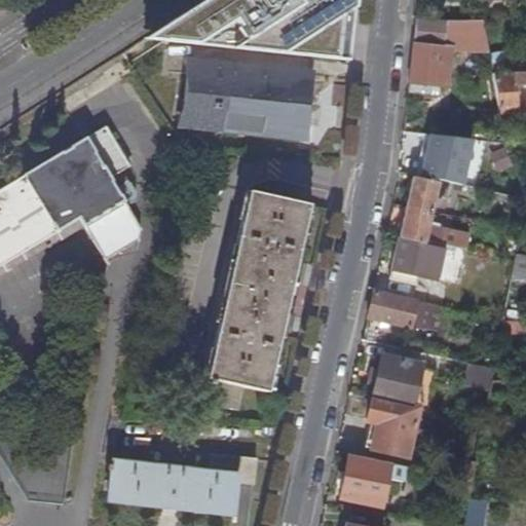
[(205,0),(146,38),(168,42),(351,60),(358,0),(205,0)]
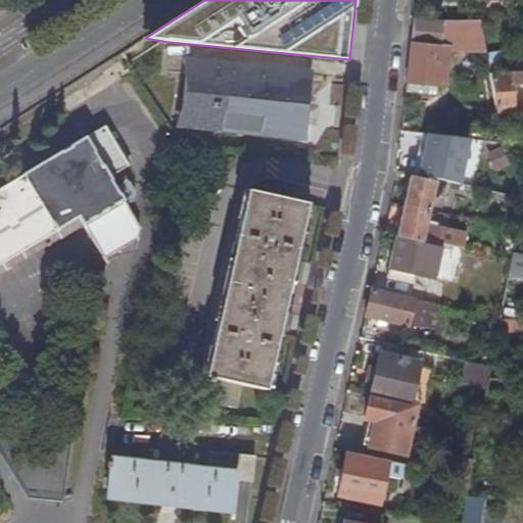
[(407,83),(437,86),(443,34),(444,21),(415,20),(407,83)]
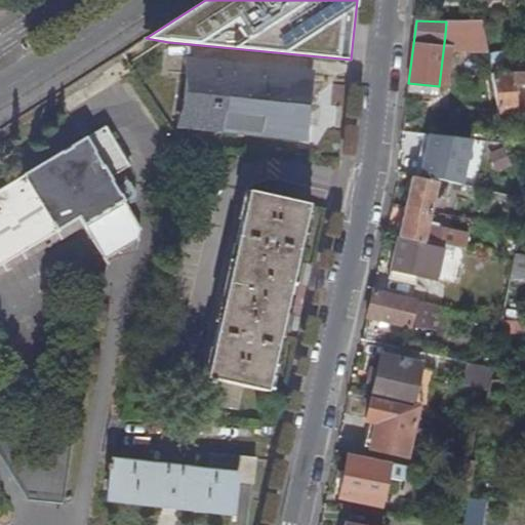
[(445,34),(482,33),(482,21),(446,22),(445,34)]
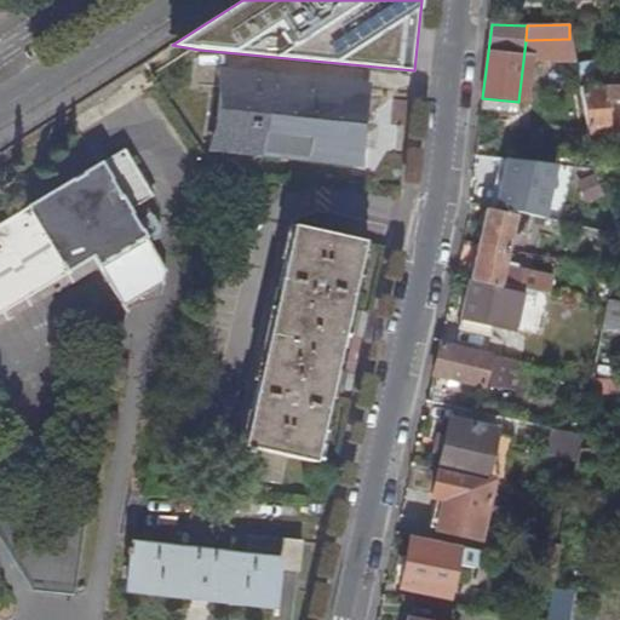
[(212,147),(352,164),(362,91),(252,76),(250,92),(219,89),(212,147)]
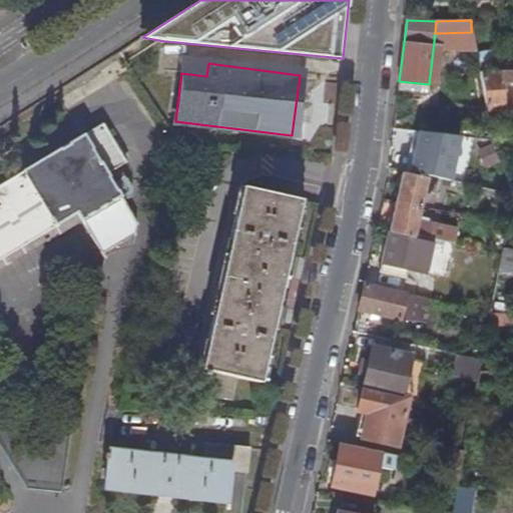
[(487,112),(512,110),(512,97),(502,98),(501,72),(480,72),(487,112)]
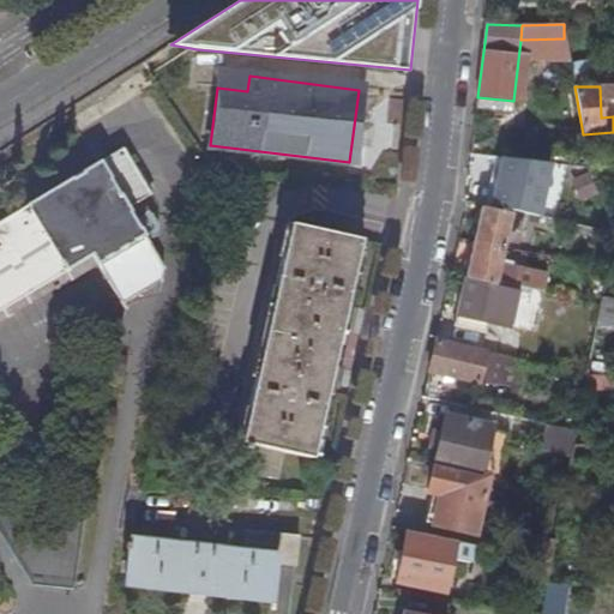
[(476,107),(512,110),(513,101),(477,97),(476,107)]
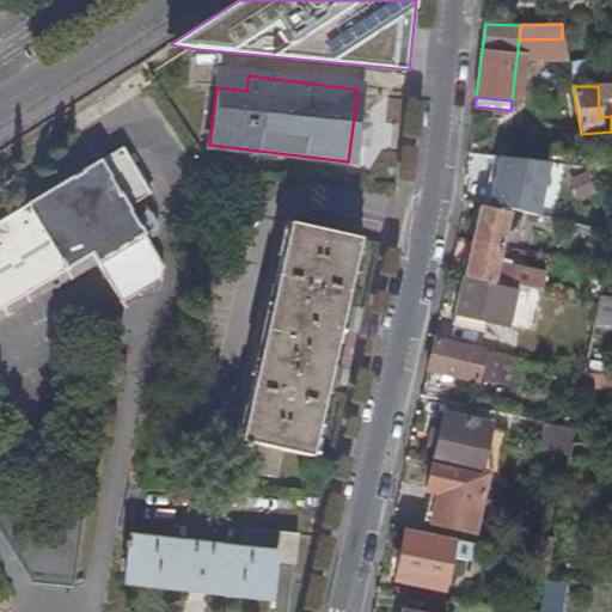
[(124,148),(101,163),(87,171),(0,224),(0,244),(1,246),(0,246),(0,311),(93,255),(98,264),(123,304),(164,282),(166,269),(129,209),(153,195),(124,148)]
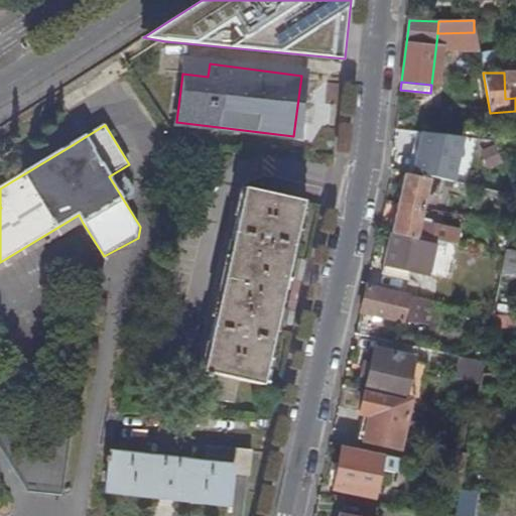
[(458,179),(468,135),(426,126),(416,170),(458,179)]
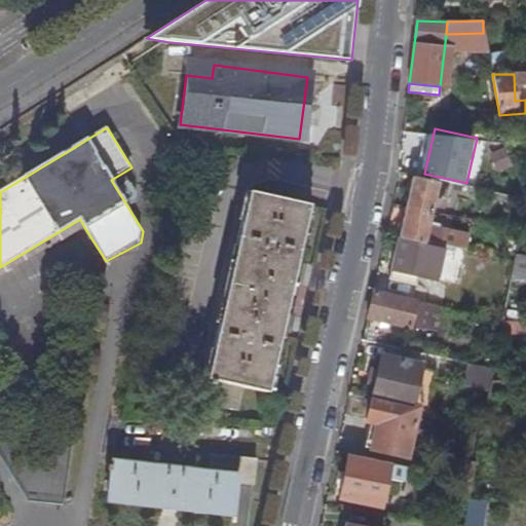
[(499,170),(512,164),(508,156),(505,150),(493,154),(499,170)]
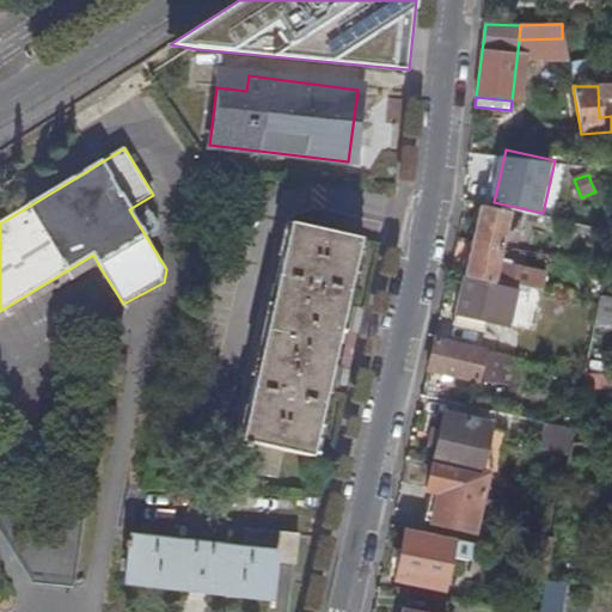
[(472,243),(502,248),(506,230),(513,231),(520,233),(524,216),(481,207),(472,243)]
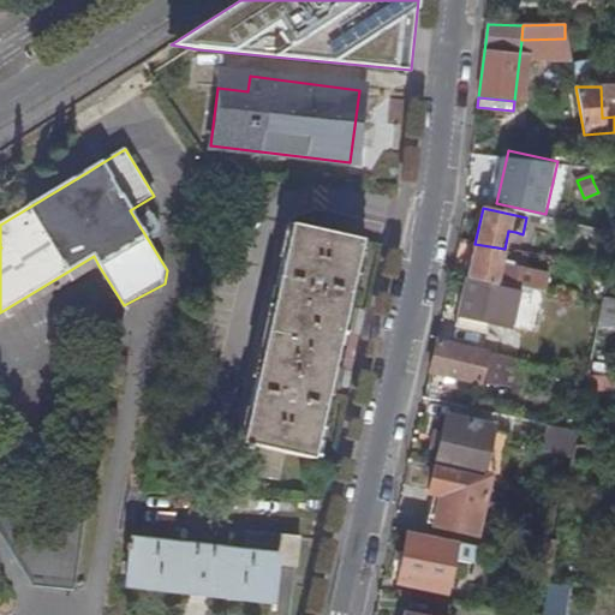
[(360,239),(290,224),(242,445),(244,445),(237,472),(280,482),(286,454),(314,460),(360,239)]
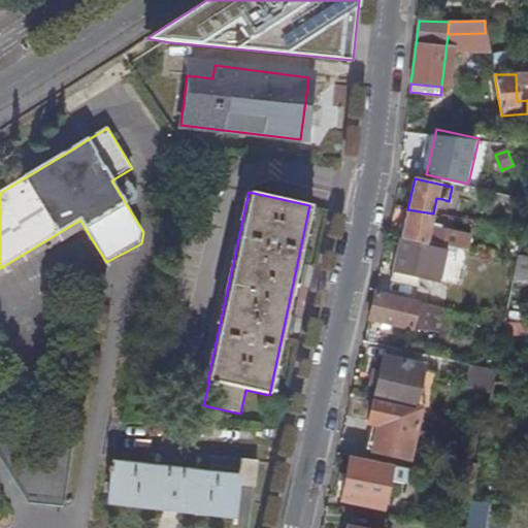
[(447,210),(449,201),(442,199),(439,208),(447,210)]
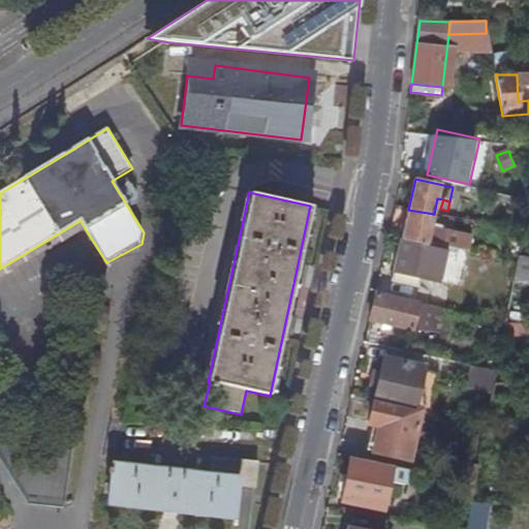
[(401,240),(427,245),(431,225),(434,214),(408,210),(401,240)]
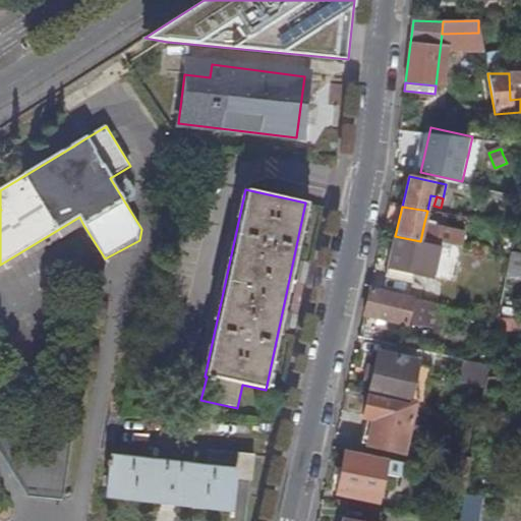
[(420,241),(425,242),(428,228),(429,223),(424,222),(420,241)]
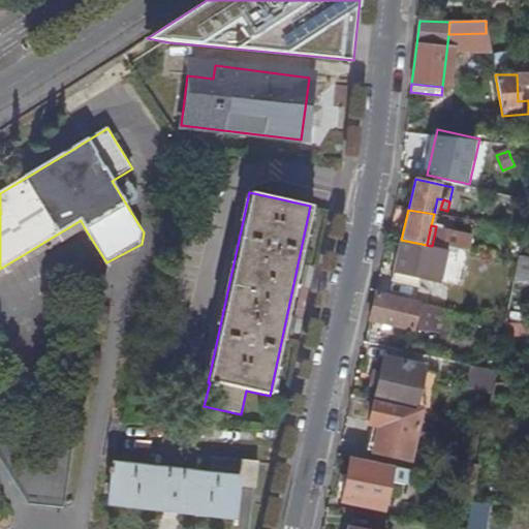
[(445,249),(466,253),(470,239),(435,231),(432,246),(445,249)]
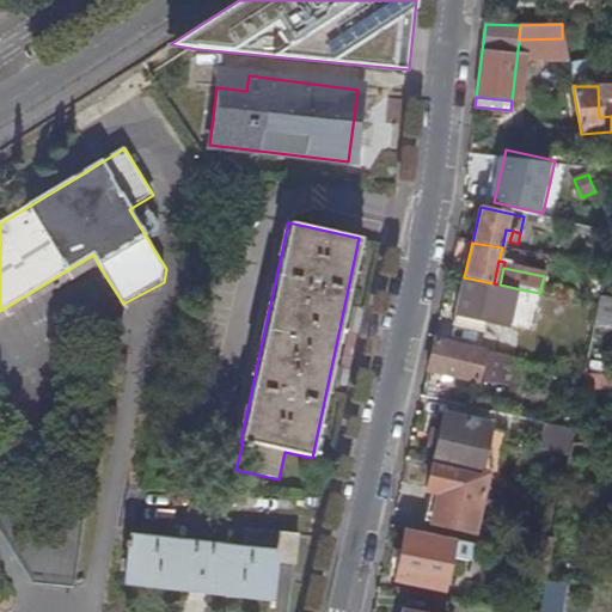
[(454,326),(483,331),(485,322),(507,326),(508,320),(512,305),(515,288),(500,285),(494,283),(464,277),(456,316),(457,316),(454,326)]
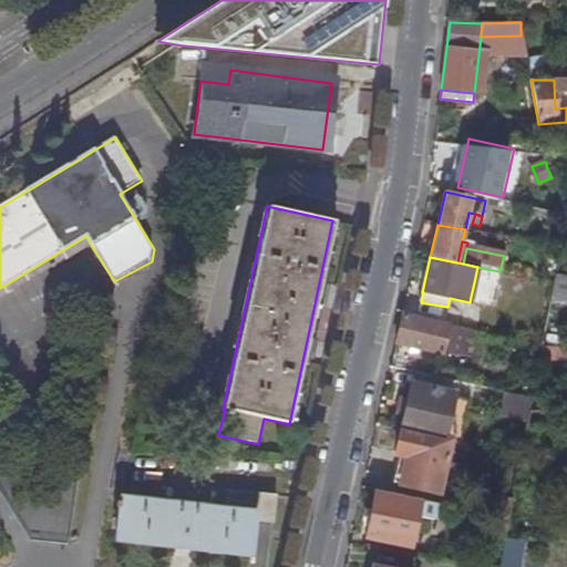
[(552,302),(566,301),(566,279),(555,280),(555,282),(552,302)]
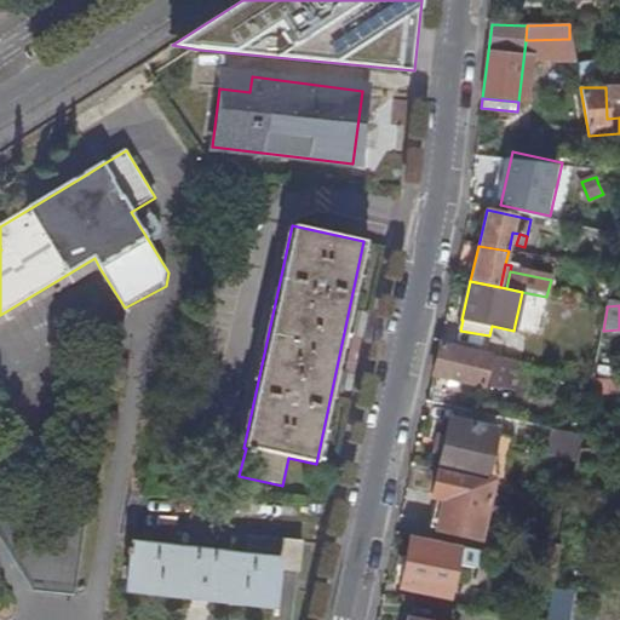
[(432,377),(483,388),(487,371),(497,372),(498,362),(489,361),(491,356),(441,345),(432,377)]
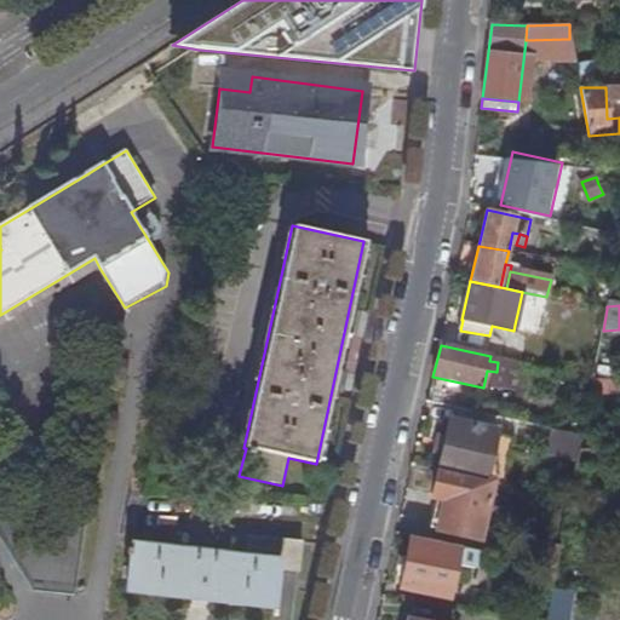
[(503,375),(521,380),(524,363),(506,359),(503,375)]
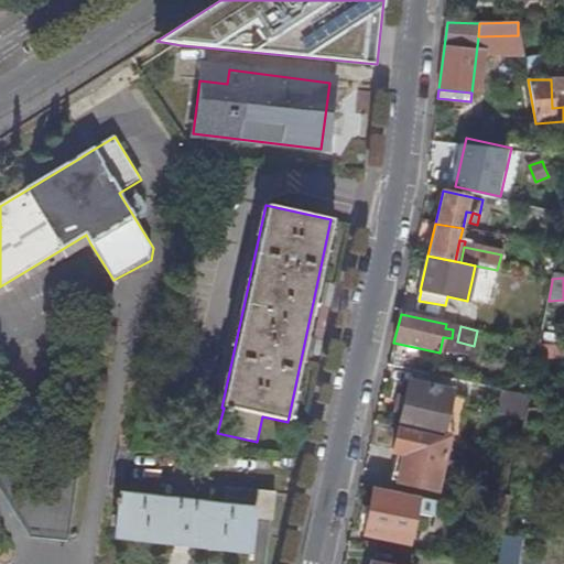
[(539,357),(563,357),(563,345),(540,345),(539,357)]
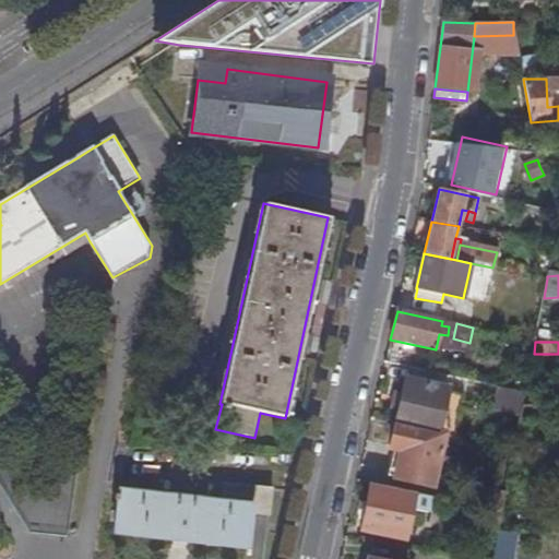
[(395,425),(438,435),(448,389),(406,379),(395,425)]
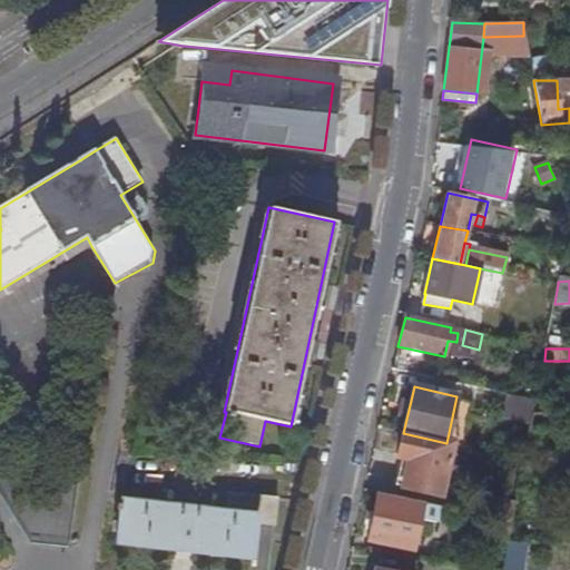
[(502,411),(532,416),(533,413),(536,400),(505,394),(502,411)]
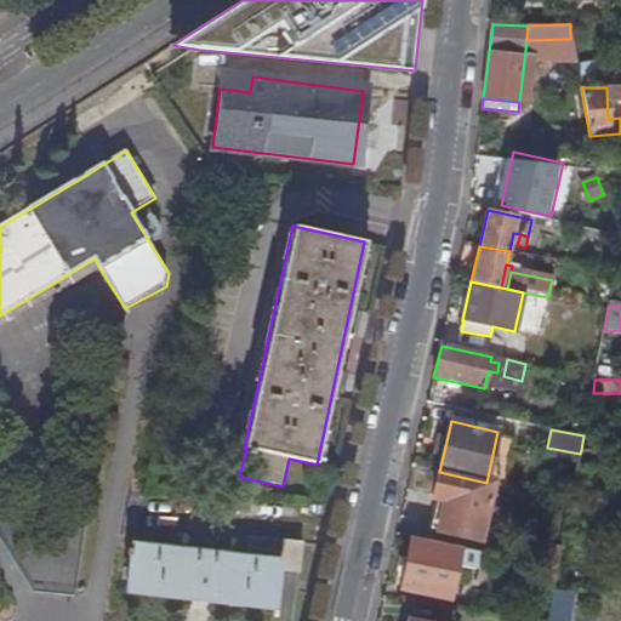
[(432,529),(479,540),(493,484),(486,483),(439,472),(433,497),(438,499),(433,523),(402,517),(397,536),(411,539),(428,542),(432,529)]
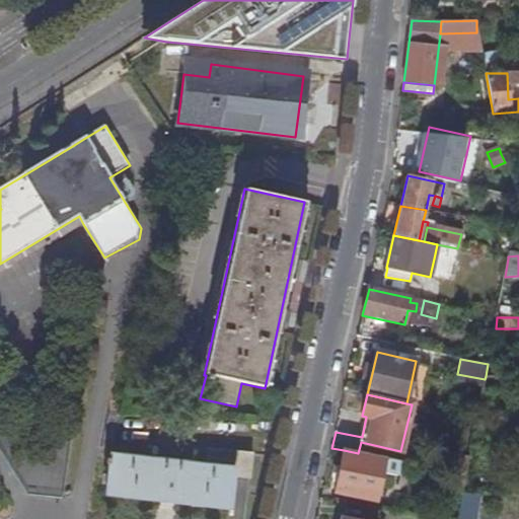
[(461,429),(474,432),(477,420),(464,417),(461,429)]
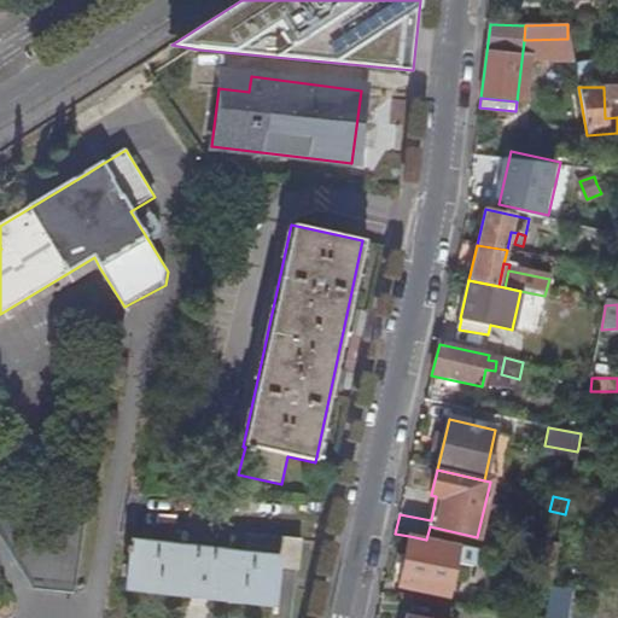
[(398,586),(447,595),(454,561),(456,546),(426,540),(409,536),(398,586)]
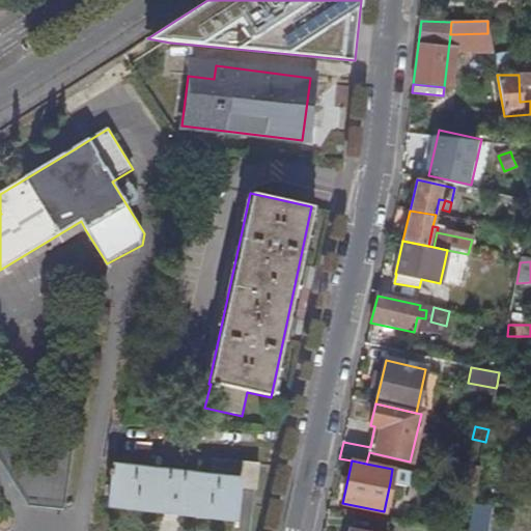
[(111,469),(107,508),(234,522),(239,490),(254,491),(257,466),(242,464),(242,466),(217,463),(215,481),(111,469)]
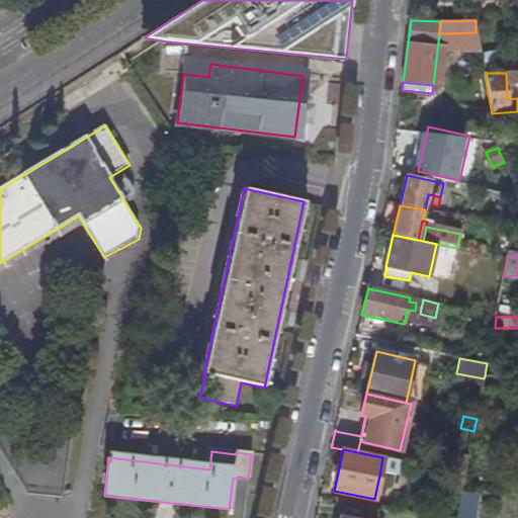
[(443,469),(455,471),(465,473),(468,457),(446,453),(443,469)]
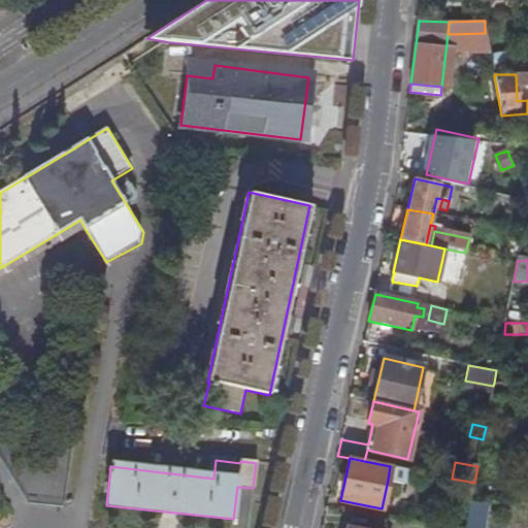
[(388,480),(402,483),(405,469),(390,466),(388,480)]
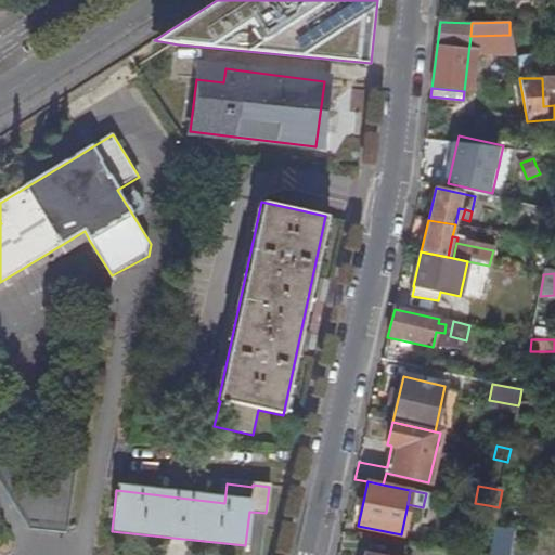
[(483,527),(494,529),(494,528),(499,507),(488,505),(483,527)]
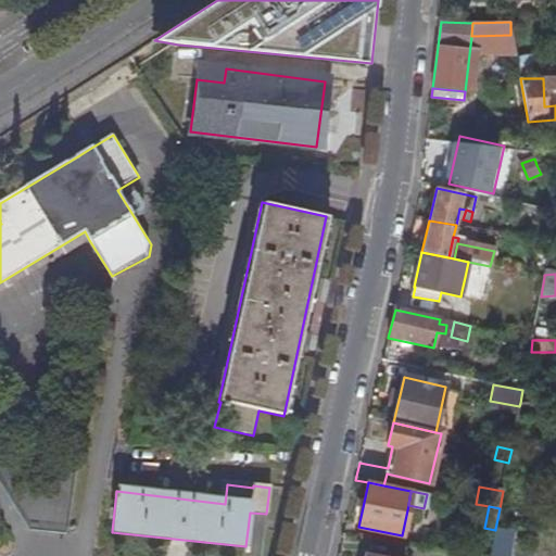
[(494,554),(512,555),(515,530),(497,528),(494,554)]
